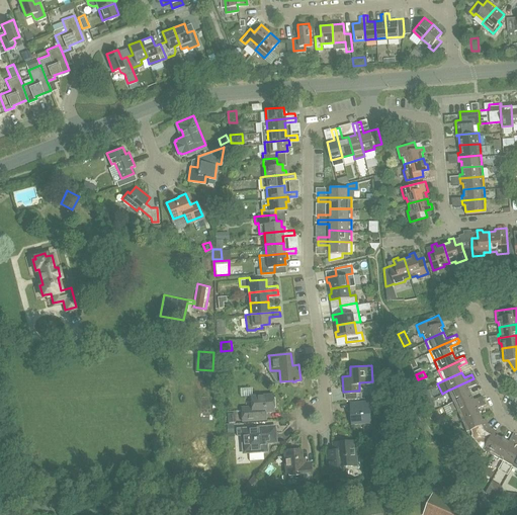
[(447,391),(451,401),(470,393),(467,387),(476,382),(474,378),(447,391)]
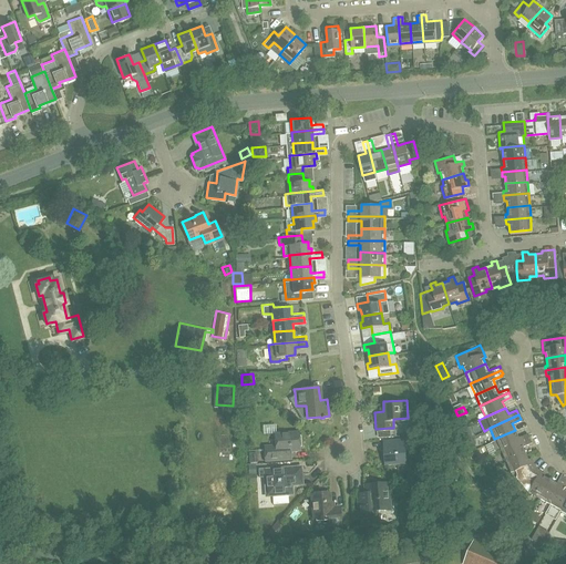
[(470,424),(469,424),(463,427),(467,438),(472,436),(474,434),(470,424)]
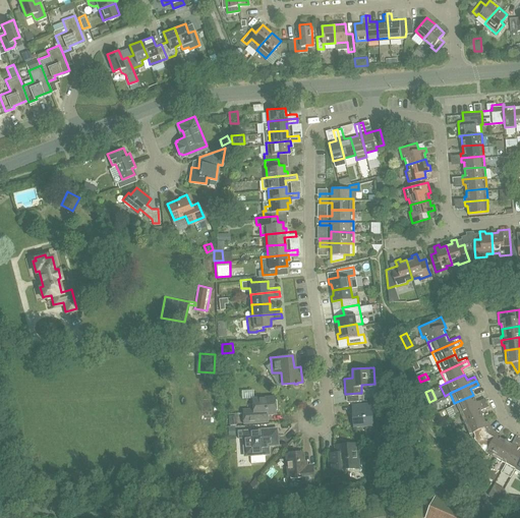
[(476,401),(473,395),(454,403),(450,405),(454,415),(459,413),(485,401),(483,397),(476,401)]
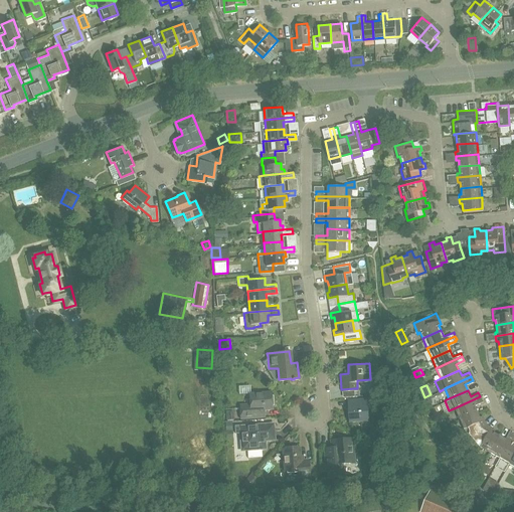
[(263,408),(271,407),(270,391),(248,392),(249,403),(239,404),(240,416),(263,414),(263,408)]
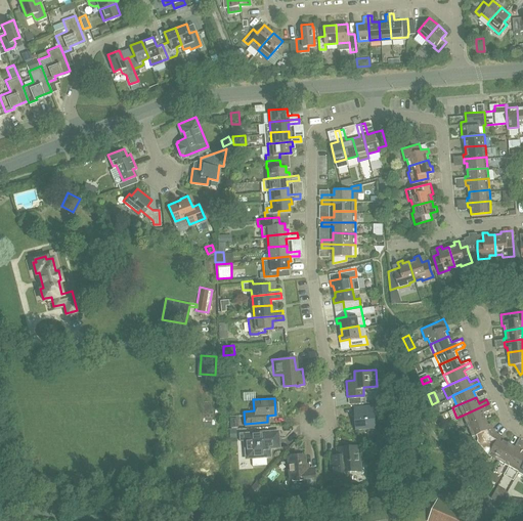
[(374,414),(381,413),(380,407),(390,406),(390,400),(380,401),(380,403),(362,404),(362,410),(354,411),(355,428),(375,427),(374,414)]
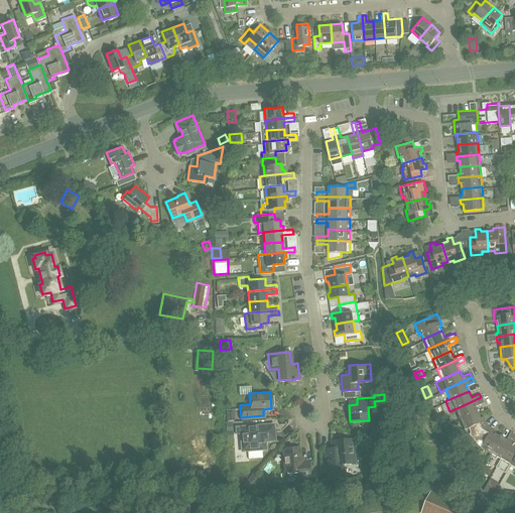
[(455,409),(459,419),(478,410),(475,405),(483,402),(481,397),(455,409)]
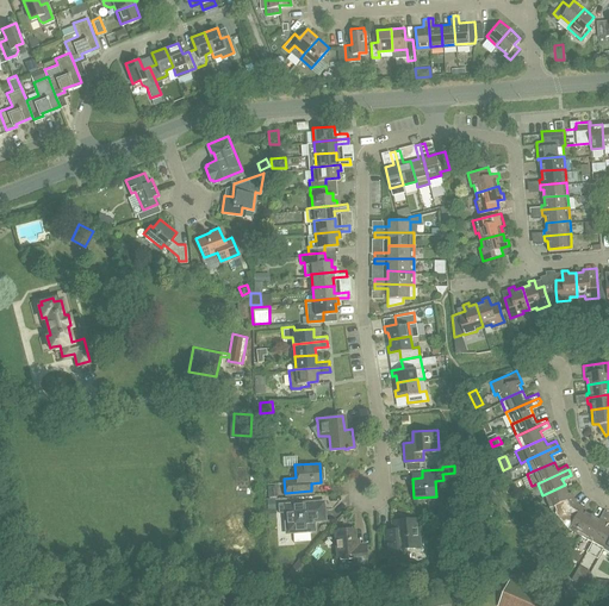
[(548,507),(558,518),(575,503),(577,500),(572,489),(567,492),(565,485),(542,495),(548,507)]
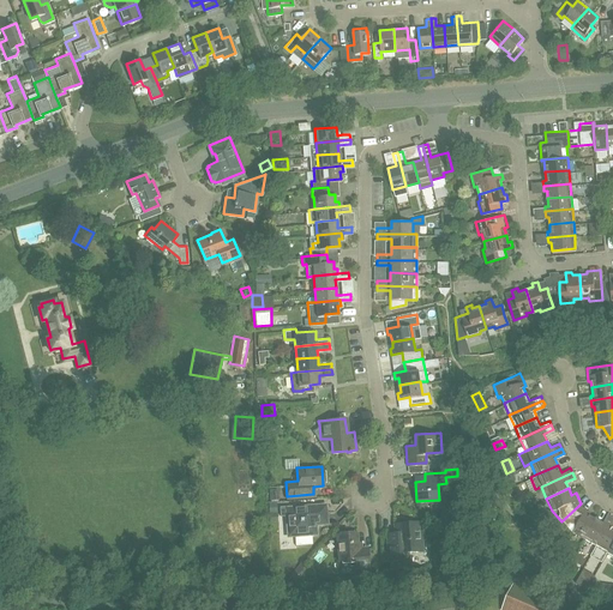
[(322,503),(293,505),(293,512),(286,513),(287,526),(294,525),(294,533),(295,543),(312,542),(311,532),(316,532),(316,523),(325,523),(325,513),(323,513),(322,503)]
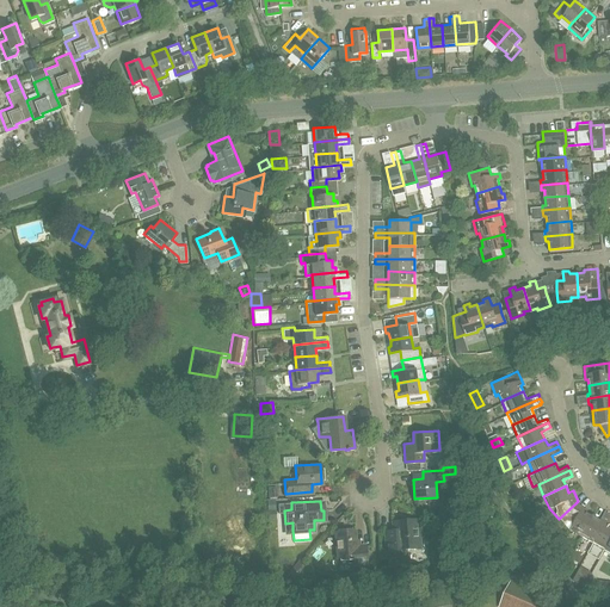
[(578,501),(575,503),(559,519),(568,530),(580,536),(592,515),(585,512),(587,508),(578,501)]
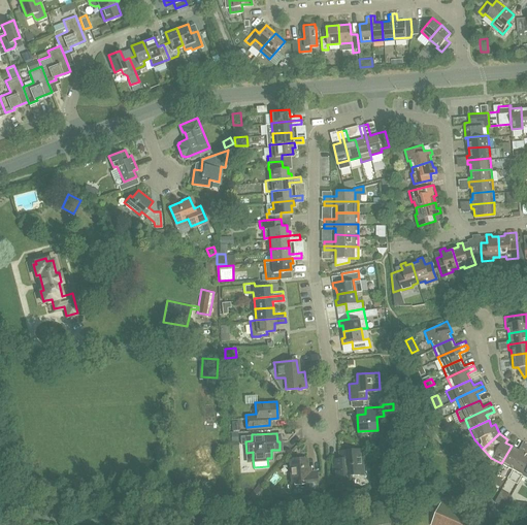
[(517,449),(512,446),(501,463),(511,469),(525,444),(521,440),(517,449)]
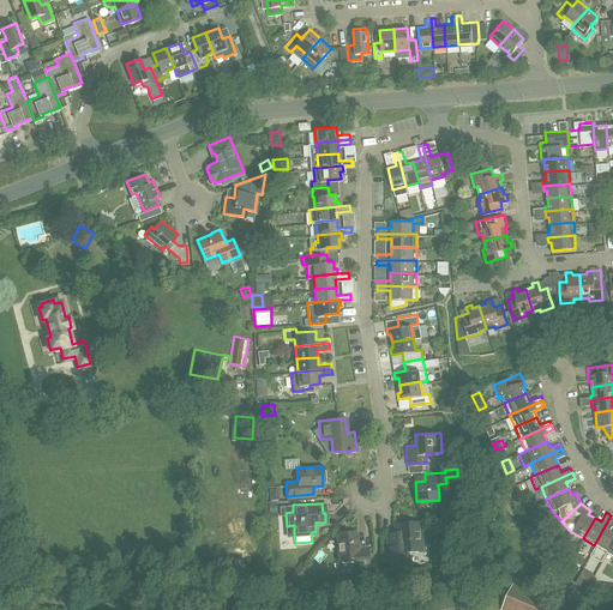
[(594,545),(605,551),(612,537),(612,529),(611,527),(612,521),(612,515),(611,515),(594,545)]
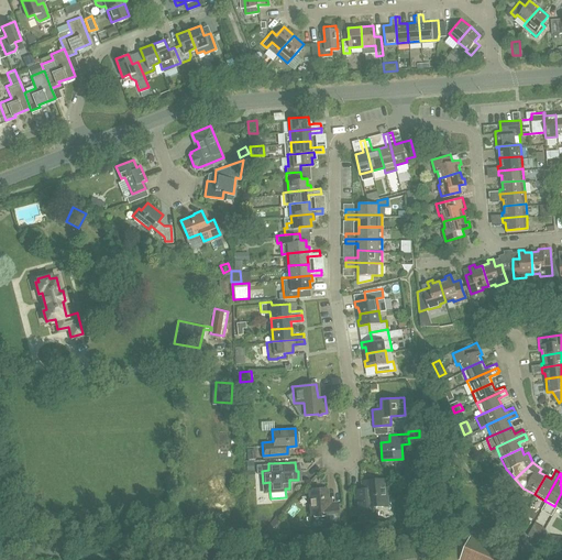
[(361,480),(362,486),(363,495),(354,496),(356,513),(373,512),(373,505),(387,504),(385,485),(383,486),(382,478),(361,480)]
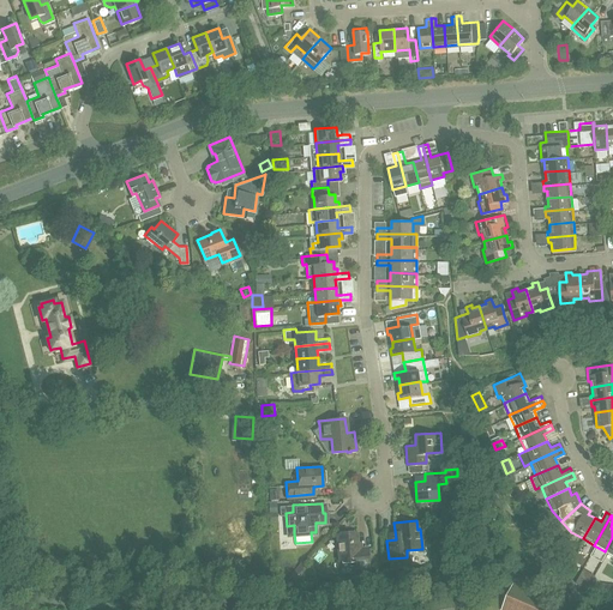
[(445,527),(440,536),(454,543),(458,533),(445,527)]
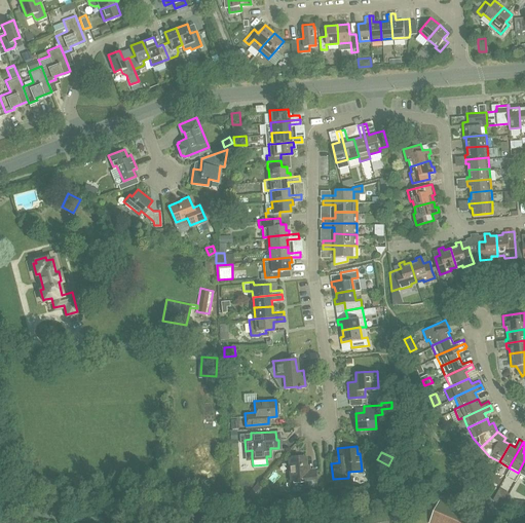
[(305,455),(303,456),(302,453),(295,454),(296,456),(289,457),(290,479),(304,478),(304,485),(315,484),(314,469),(306,470),(305,455)]
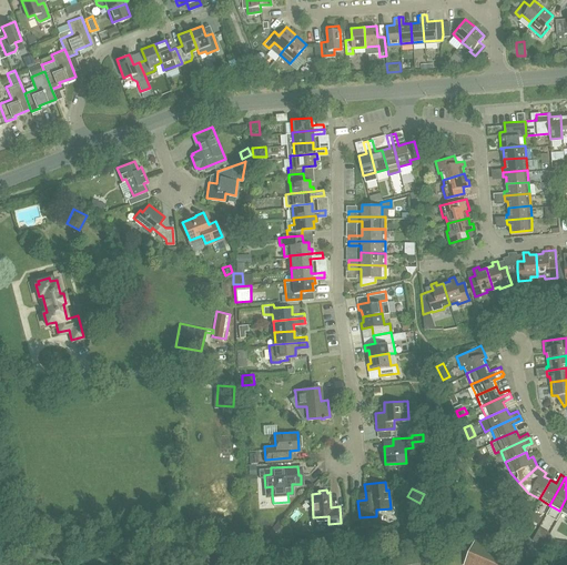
[(283,524),(277,518),(269,528),(271,542),(279,541),(276,531),(283,524)]
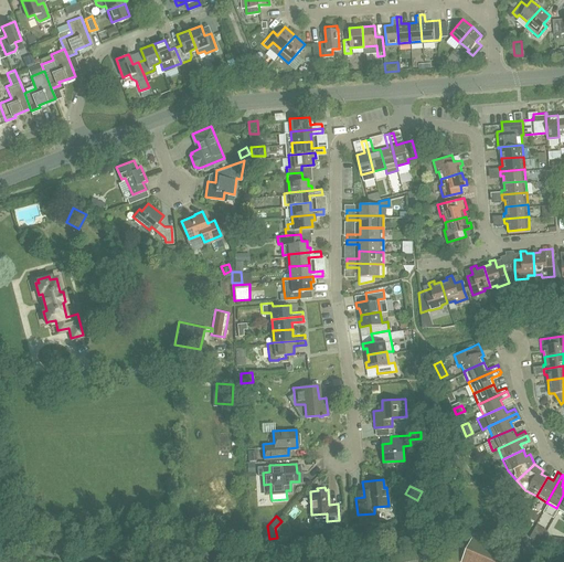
[(515,561),(509,555),(506,552),(507,552),(471,537),(460,561),(464,561),(515,561)]
